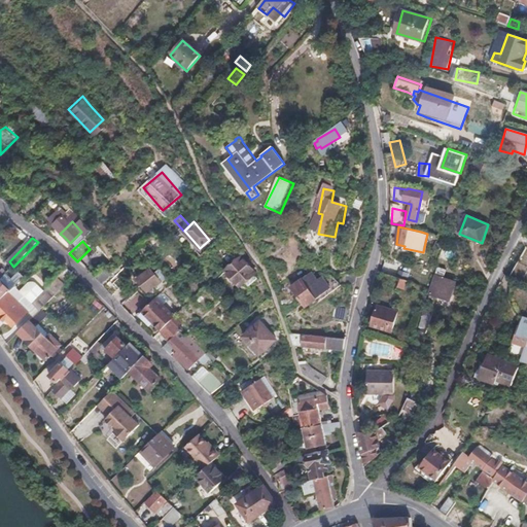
[(241,287),(255,274),(241,257),(225,271),(241,287)]
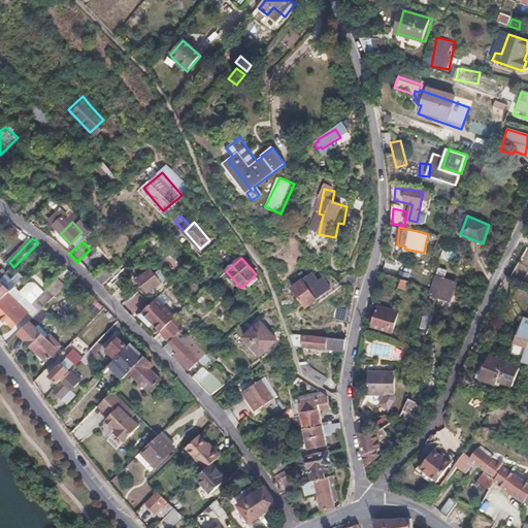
[(146,290),(159,278),(149,267),(136,278),(146,290)]
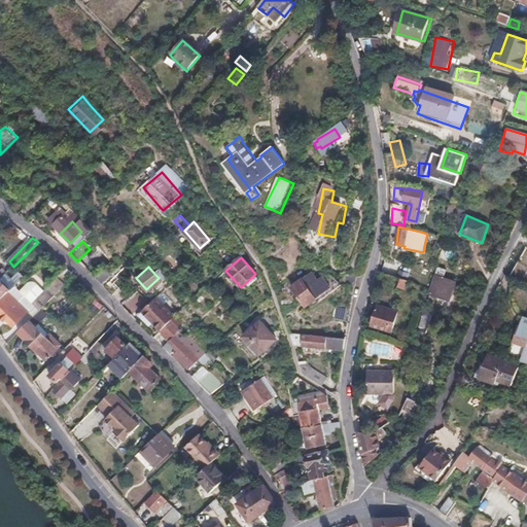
[(102,287),(114,275),(106,268),(94,279),(102,287)]
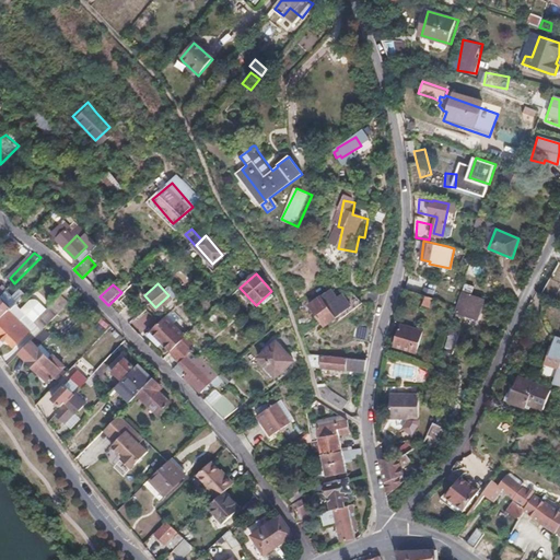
[(333,289),(322,296),(311,304),(326,326),(337,318),(352,306),(342,294),(338,296),(333,289)]
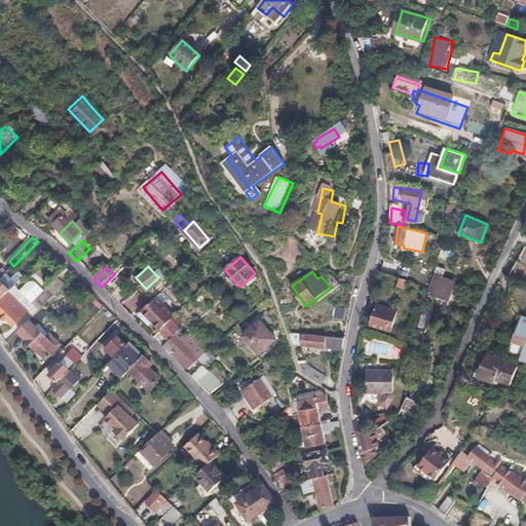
[(355,287),(359,276),(344,274),(343,285),(355,287)]
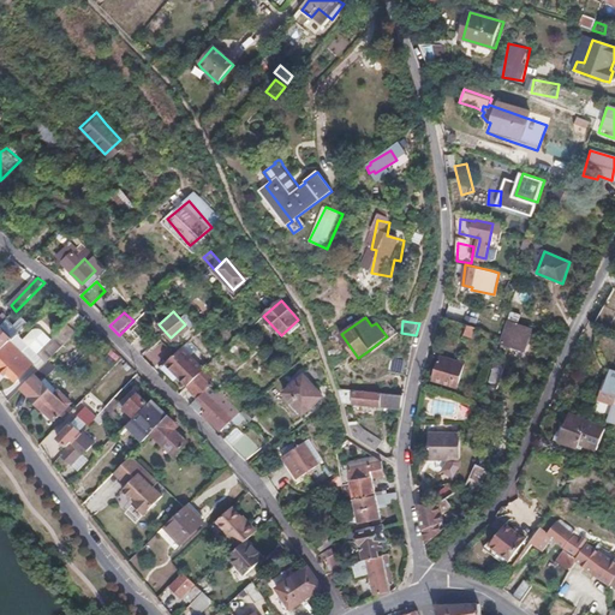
[(524,350),(530,329),(509,323),(503,344),(506,345),(505,350),(509,350),(511,346),(524,350)]
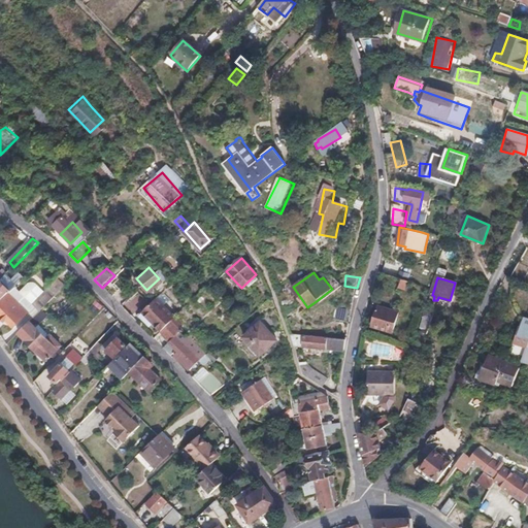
[(80,285),(74,278),(69,285),(75,292),(80,285)]
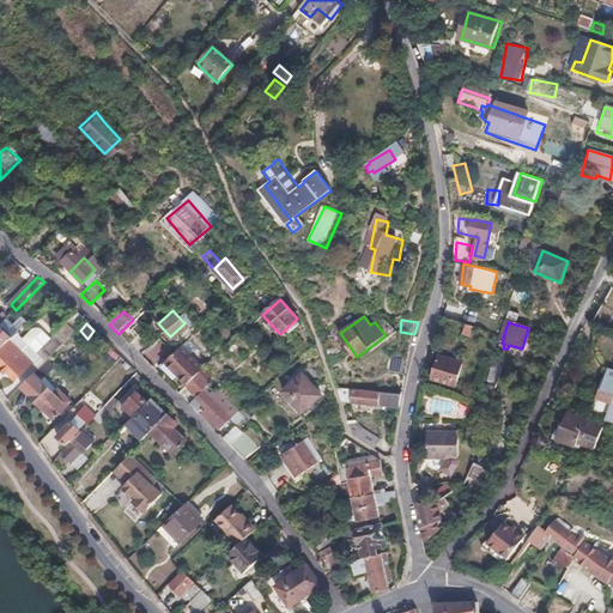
[(471,337),(474,326),(465,323),(462,334),(471,337)]
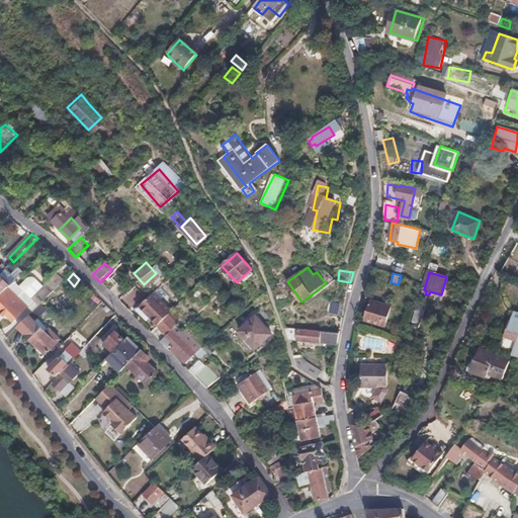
[(0,297),(9,289),(11,287),(0,276),(0,297)]
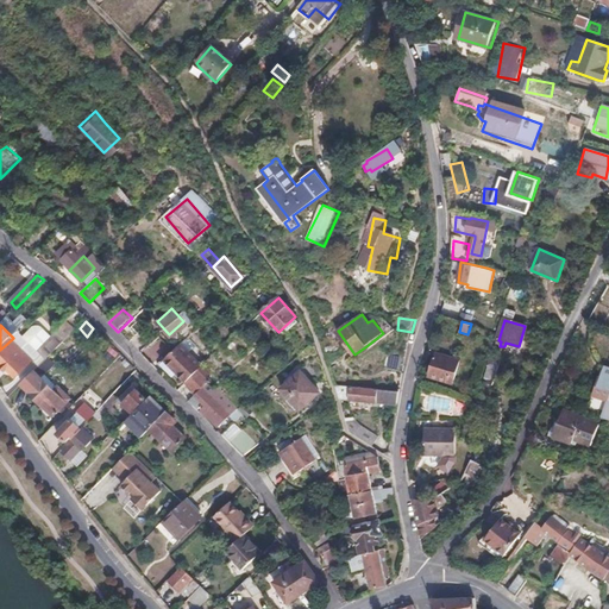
[(33,363),(11,340),(0,350),(0,364),(17,381),(33,363)]
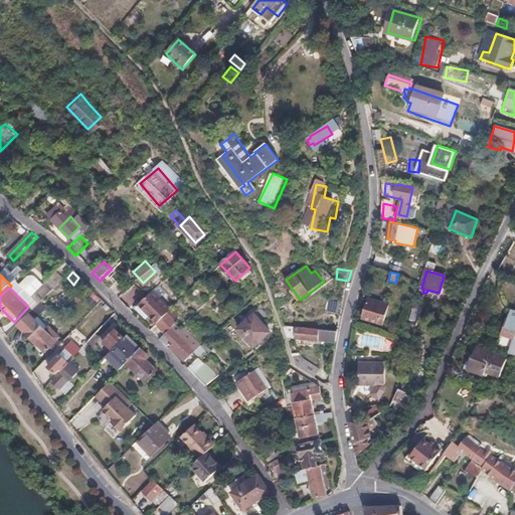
[(169,307),(152,290),(138,302),(155,320),(169,307)]
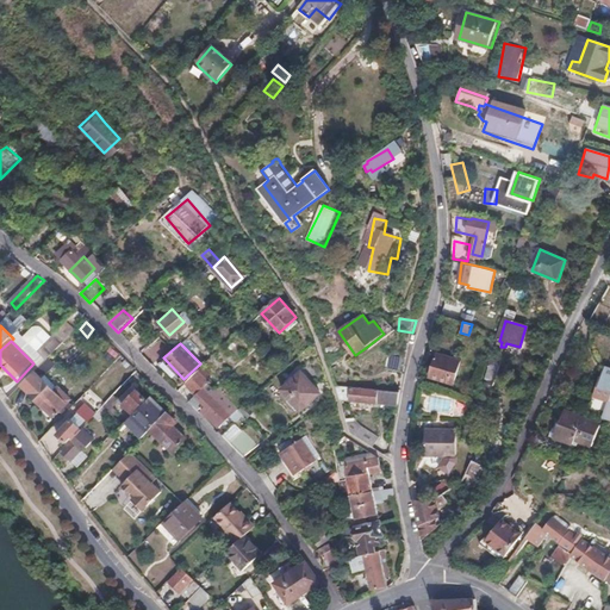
[(449,369),(450,367),(447,366),(448,360),(435,356),(430,374),(449,380),(452,371),(449,369)]
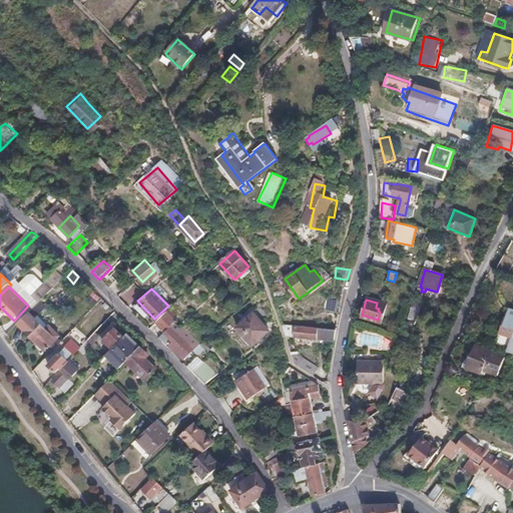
[(339,313),(341,303),(330,301),(326,301),(324,311),(339,313)]
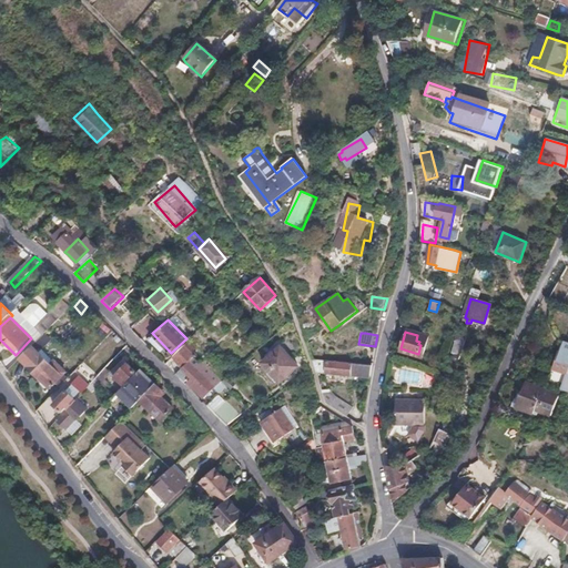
[(52,362),(48,365),(38,355),(49,343),(42,336),(19,361),(47,388),(62,373),(52,362)]
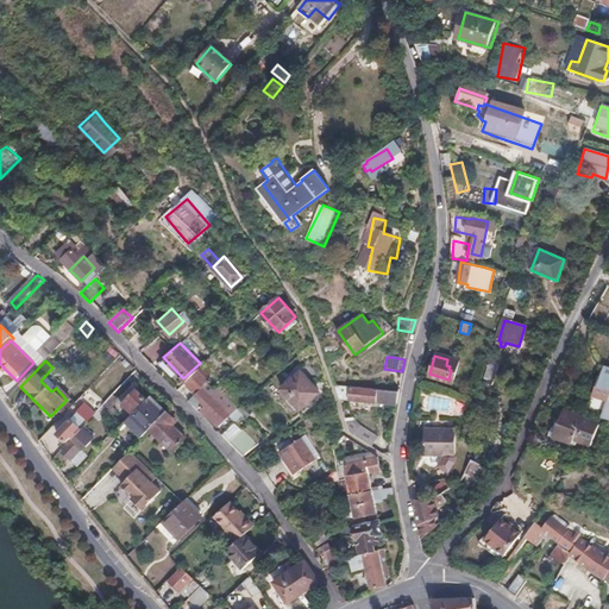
[(494,385),(498,369),(490,366),(484,383),(494,385)]
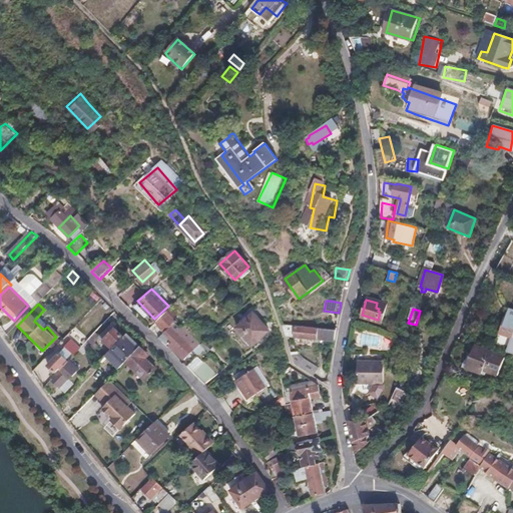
[(177,320),(170,313),(157,325),(164,333),(166,331),(175,322),(177,320)]
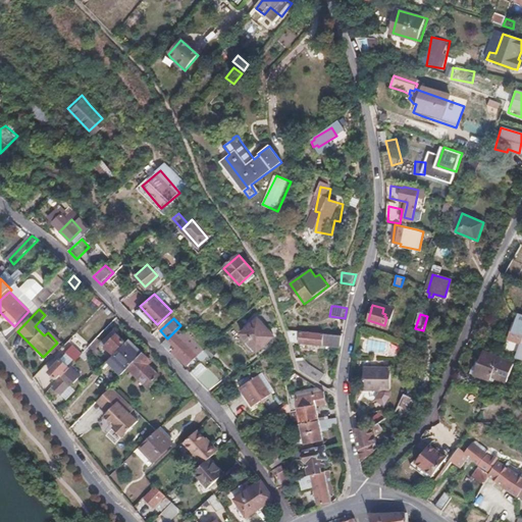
[(273,336),(257,319),(242,333),(243,335),(257,351),(273,336)]
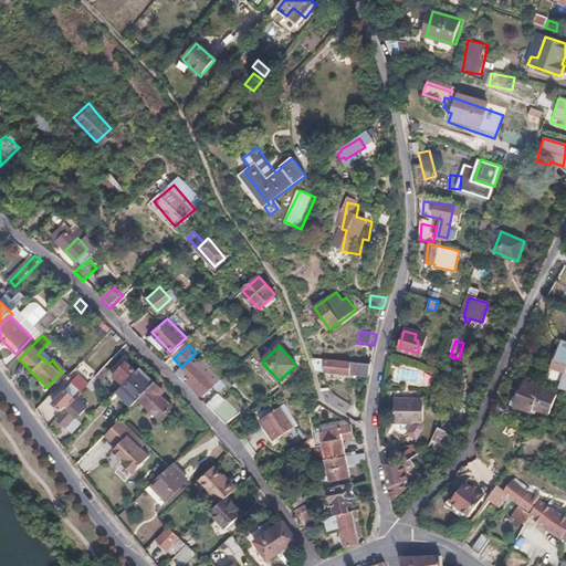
[(542,379),(565,388),(565,353),(554,348),(552,355),(543,373),(544,374),(542,379)]
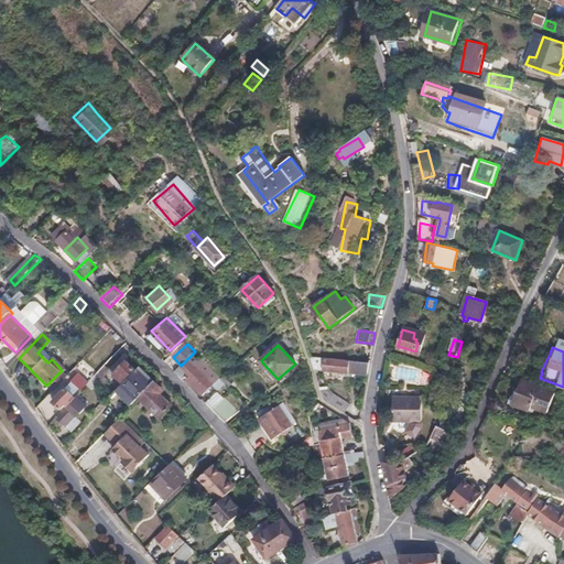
[(224,383),(201,358),(198,360),(193,354),(183,364),(193,372),(187,378),(204,394),(214,384),(217,389),(224,383)]
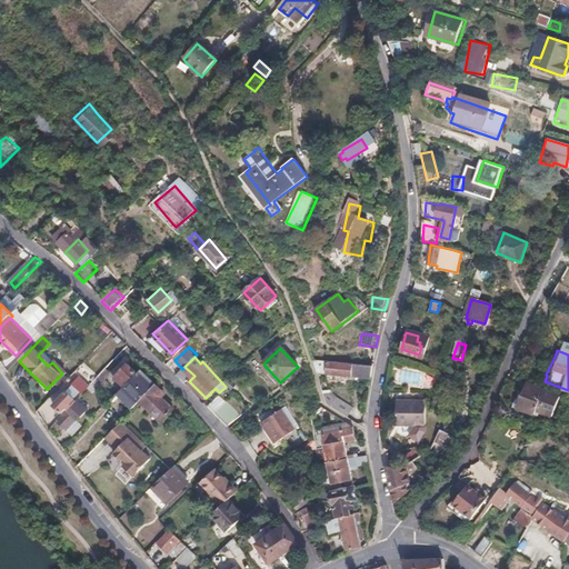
[(122,385),(136,372),(123,360),(110,372),(122,385)]
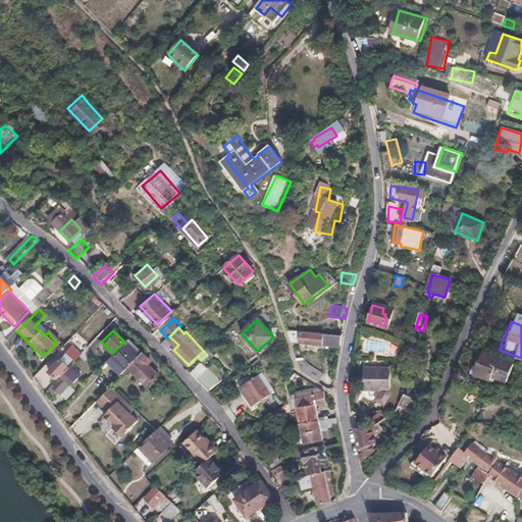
[(323,346),(323,334),(288,330),(292,343),(323,346)]
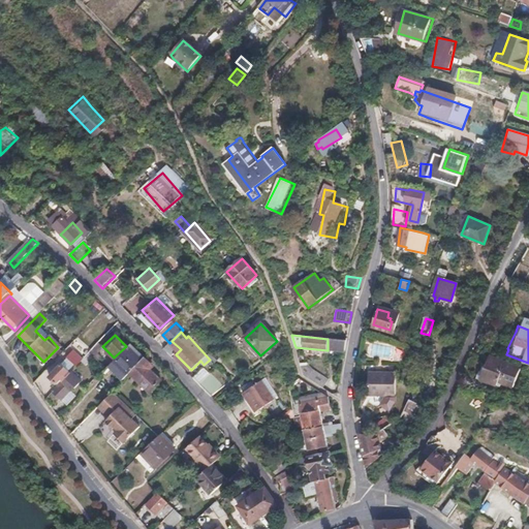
[(344,351),(347,339),(328,338),(328,339),(328,350),(344,351)]
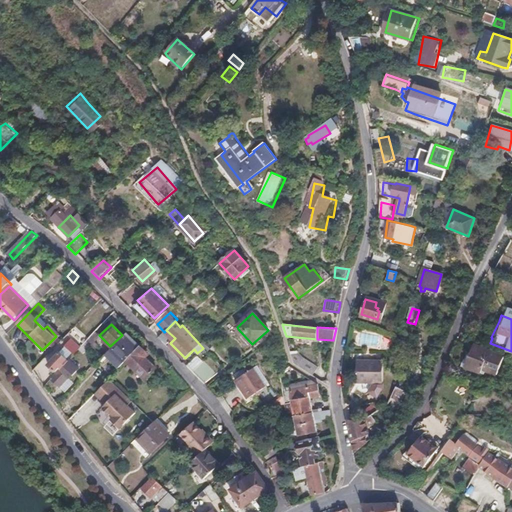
[(126,360),(138,348),(125,335),(106,355),(119,367),(126,360)]
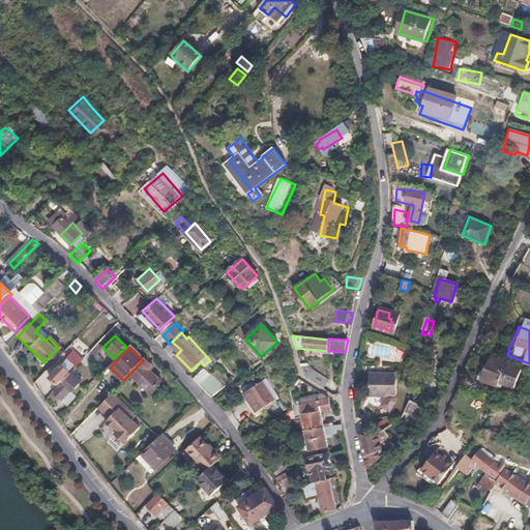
[(524,367),(496,357),(491,371),(520,379),(524,367)]
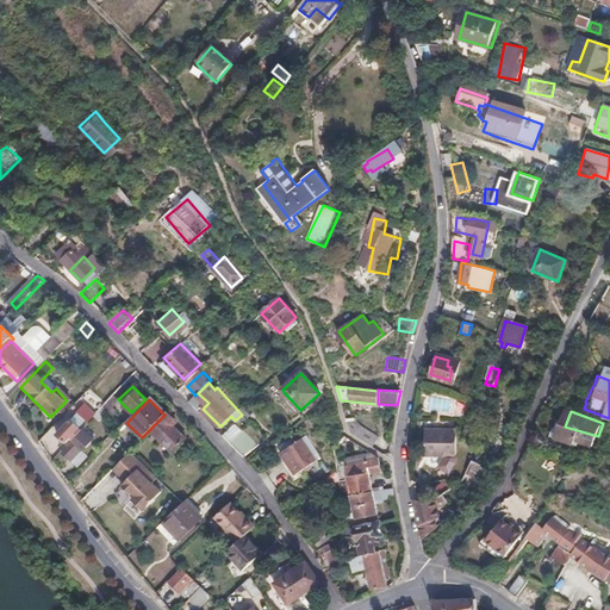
[(186,437),(174,425),(178,422),(167,412),(165,415),(150,429),(173,450),(186,437)]
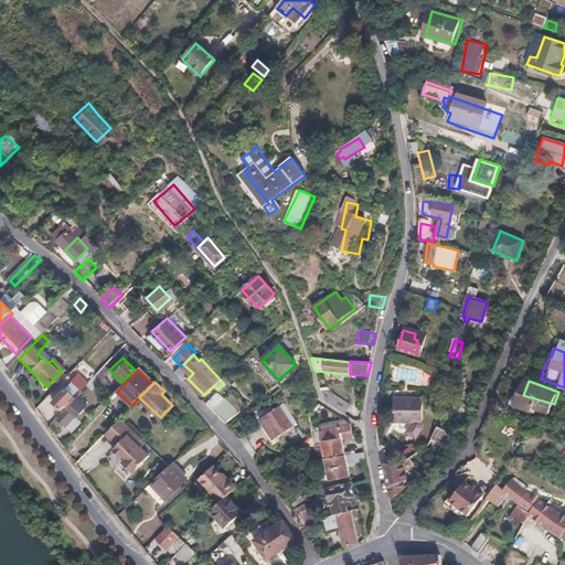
[(350,405),(333,394),(328,386),(320,387),(324,400),(345,414),(350,405)]
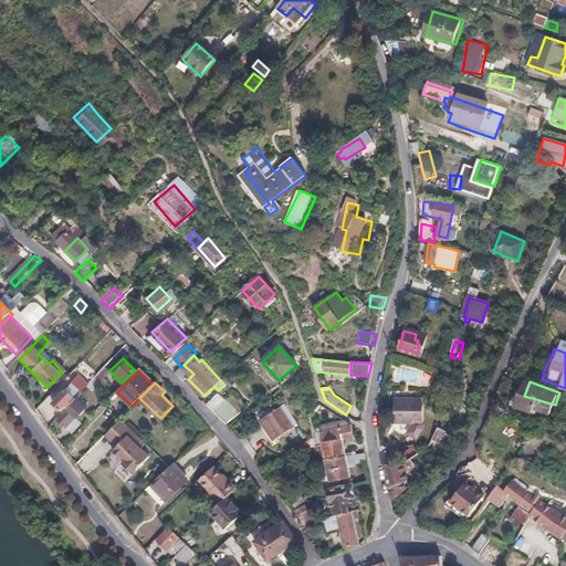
[(74,399),(65,391),(52,404),(59,411),(63,407),(65,409),(73,401),(74,399)]
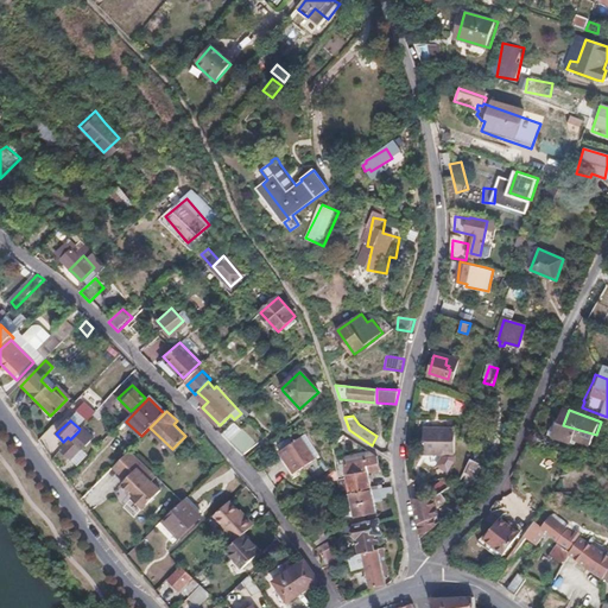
[(596,435),(563,425),(559,437),(575,442),(576,438),(593,444),(596,435)]
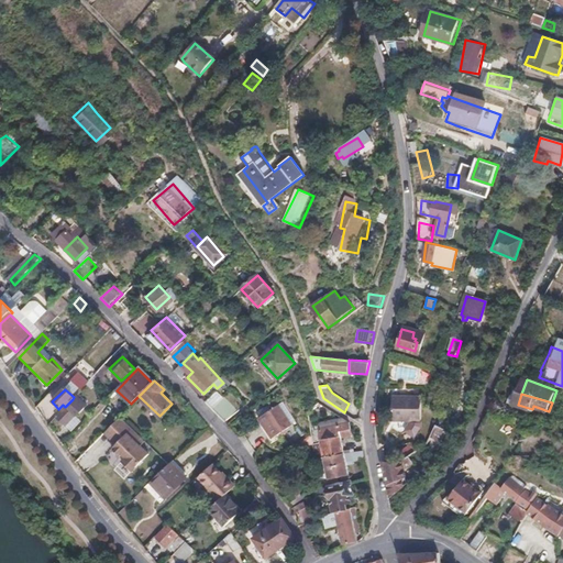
[(420,426),(420,395),(393,395),(392,417),(410,417),(410,422),(406,429),(417,434),(420,426)]
